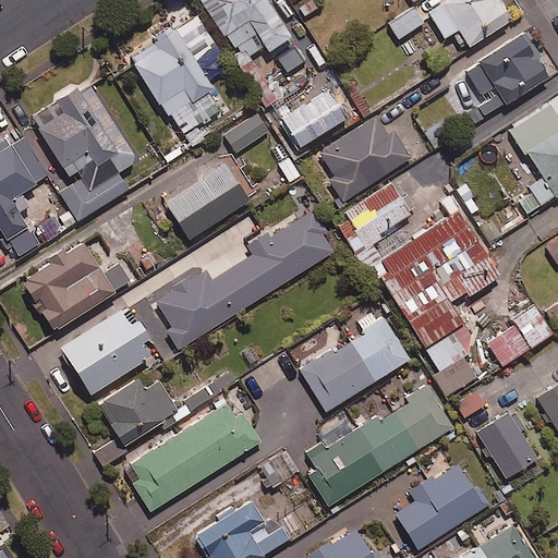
[(292,37),(267,0),(202,0),(237,53),(232,56),(266,107),(300,85),(276,48),(292,37)]
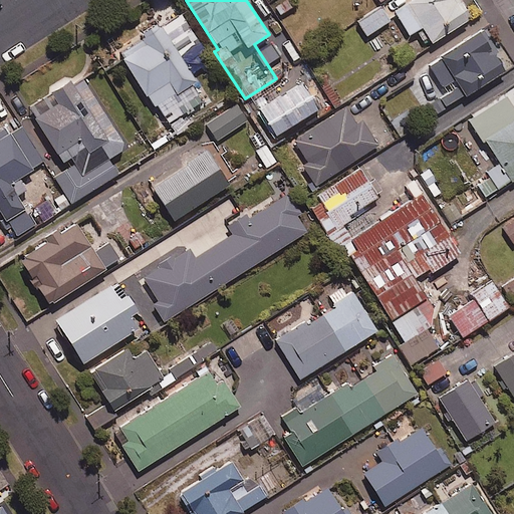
[(471,18),(459,0),(411,0),(394,12),(409,35),(423,26),(433,43),(471,18)]
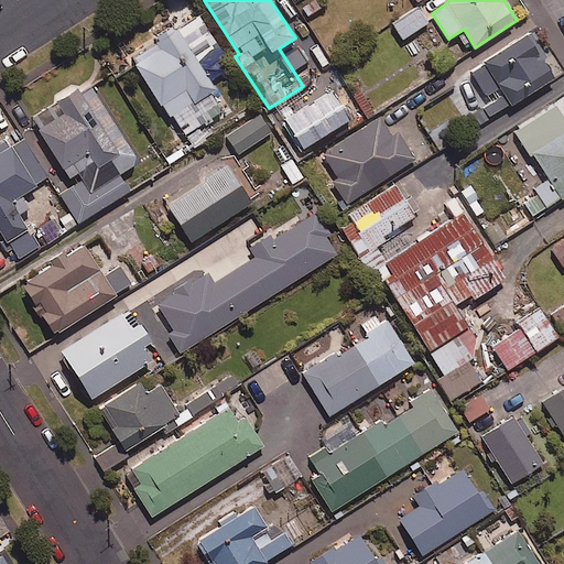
[(427,23),(418,8),(392,24),(402,40),(427,23)]
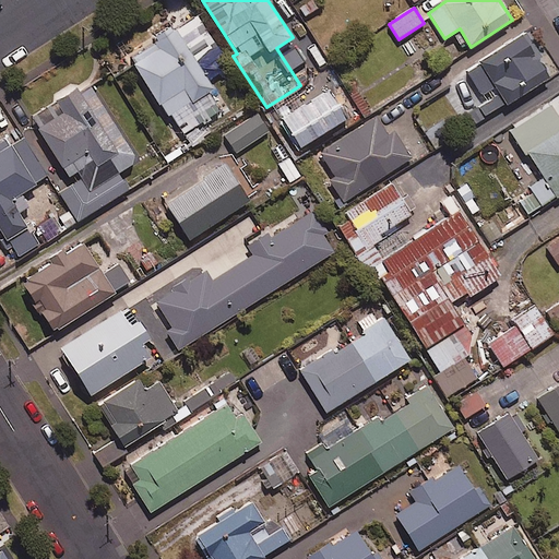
[(207,42),(192,15),(178,22),(193,49),(207,42)]
